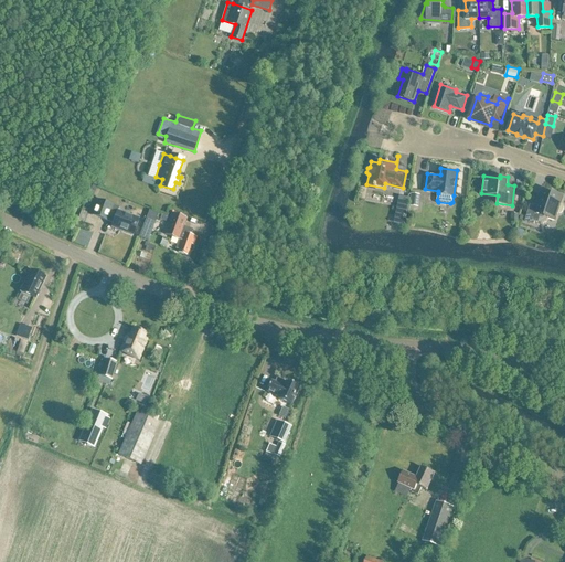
[(564,205),(563,203),(561,202),(564,194),(553,190),(552,192),(544,189),(539,205),(530,203),(524,219),(534,222),(535,219),(543,222),(547,220),(548,216),(555,219),(557,211),(560,212),(563,210),(564,205)]
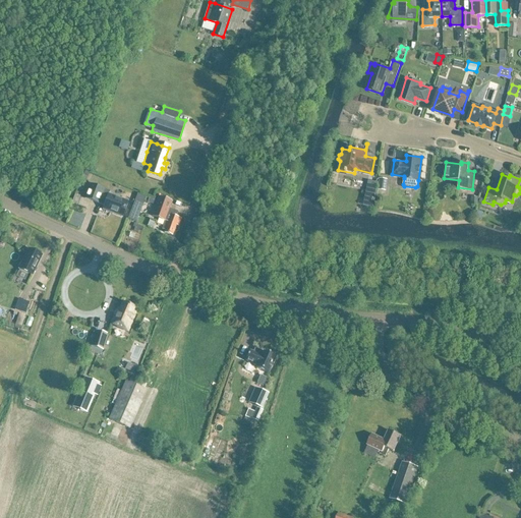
[(386,189),(388,177),(380,176),(378,188),(386,189)]
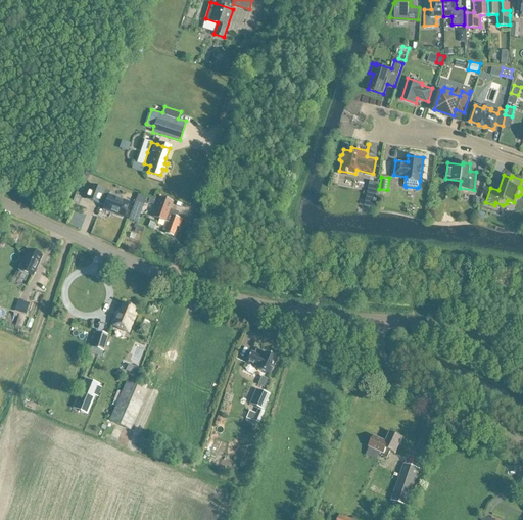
[(123,216),(128,200),(109,193),(110,190),(90,183),(85,197),(104,204),(103,208),(123,216)]
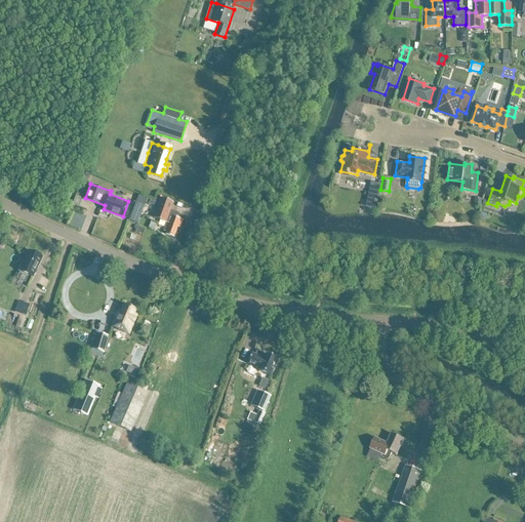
[(370,189),(367,206),(375,207),(379,190),(370,189)]
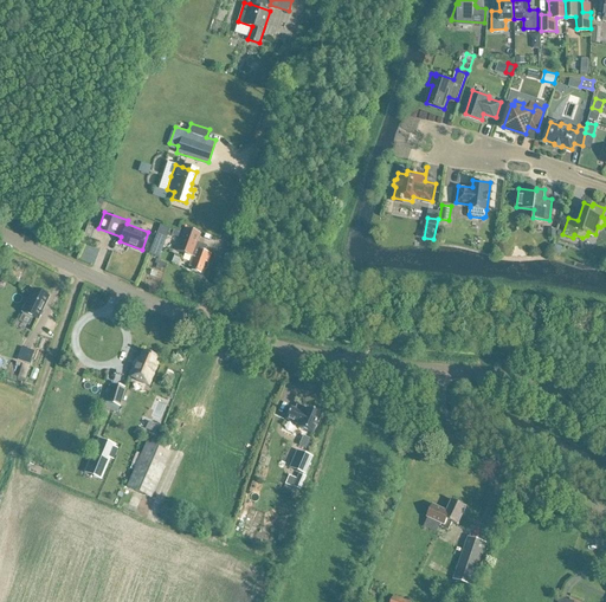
[(169,227),(160,224),(148,252),(158,256),(169,227)]
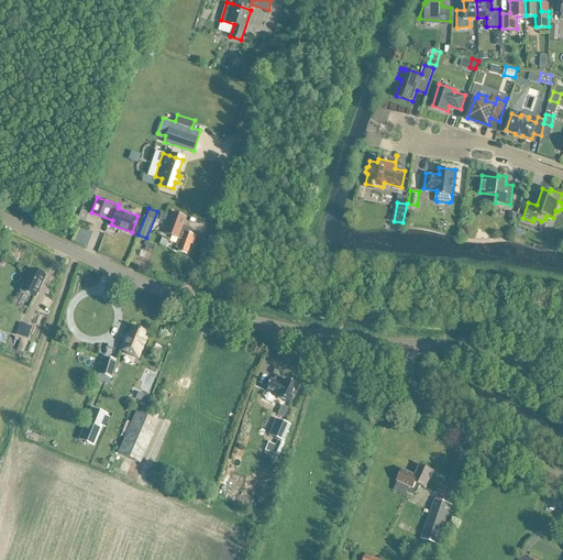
[(178,237),(175,245),(178,246),(177,249),(186,252),(190,241),(192,242),(196,234),(190,232),(192,227),(183,223),(185,216),(172,211),(164,231),(178,237)]
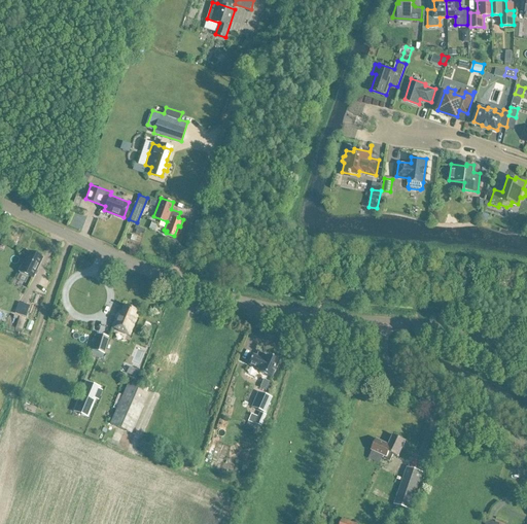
[(137,224),(135,232),(139,233),(140,229),(143,231),(144,228),(137,224)]
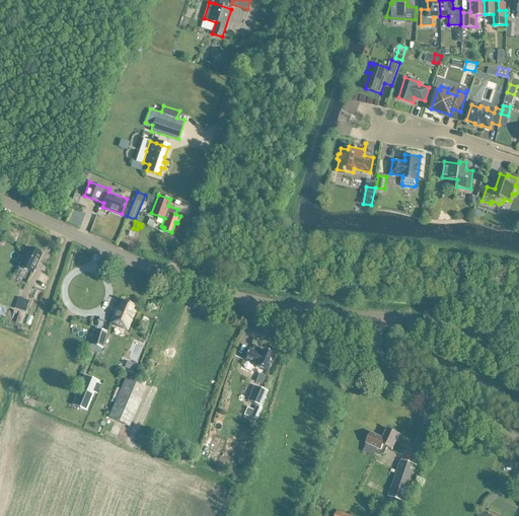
[(28,246),(19,266),(31,272),(42,252),(28,246)]
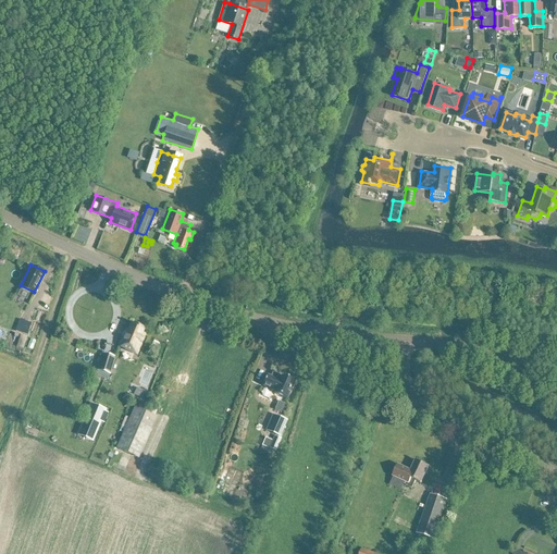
[(27,332),(31,321),(20,318),(15,328),(27,332)]
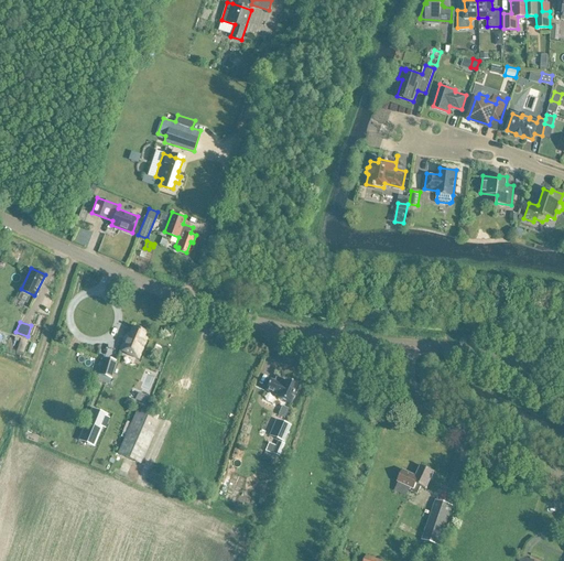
[(138,356),(147,336),(143,335),(144,331),(133,326),(130,333),(128,332),(120,347),(128,351),(127,352),(138,356)]
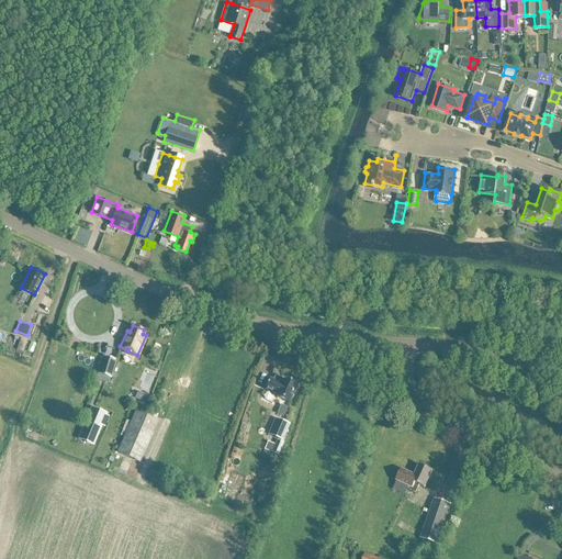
[(22,345),(24,338),(13,334),(9,345),(13,346),(15,342),(22,345)]
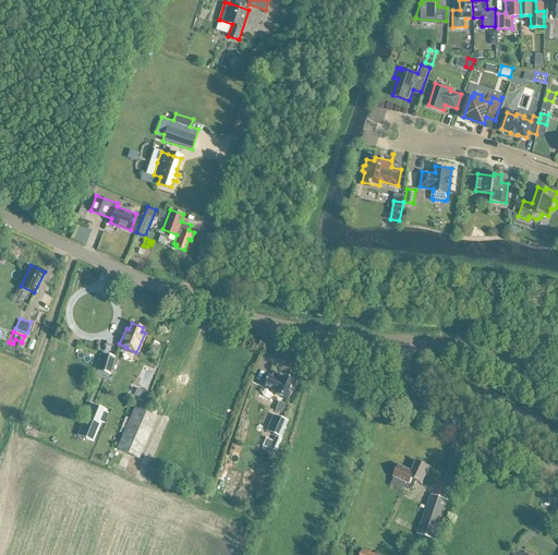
[(110,373),(114,356),(102,352),(97,369),(110,373)]
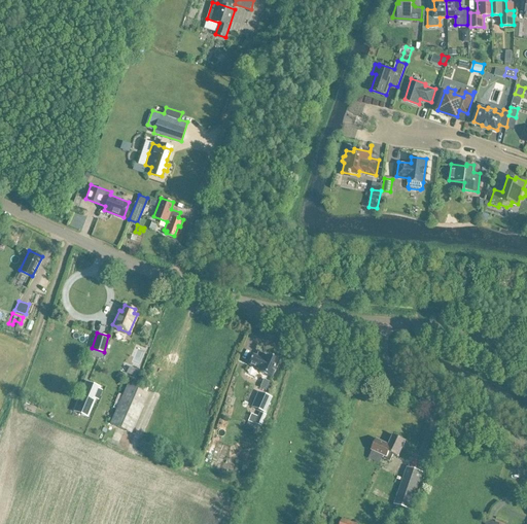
[(266,354),(257,351),(256,354),(253,353),(248,363),(259,368),(259,370),(272,376),(279,359),(266,353),(266,354)]
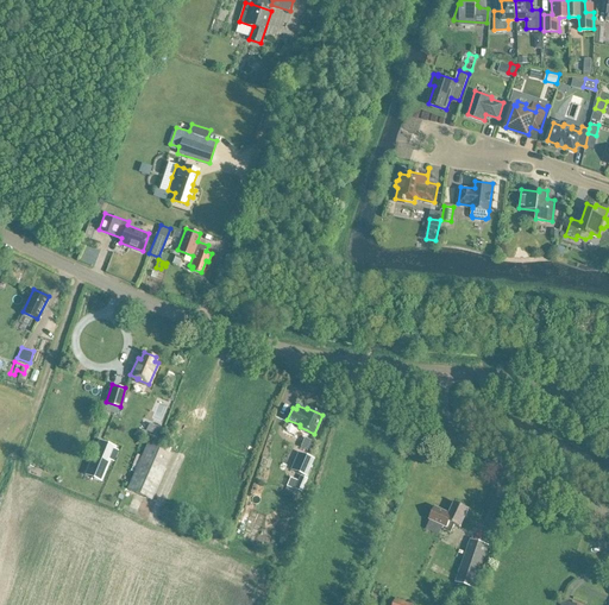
[(312,436),(306,434),(301,445),(307,447),(312,436)]
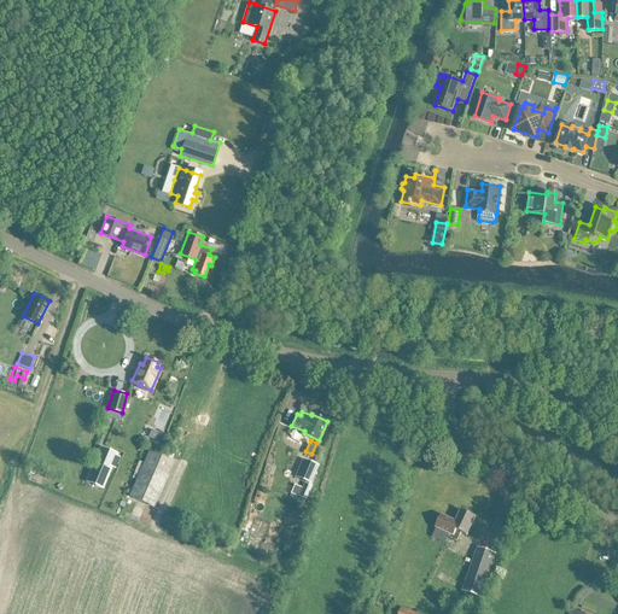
[(153,506),(174,461),(149,450),(128,495),(153,506)]
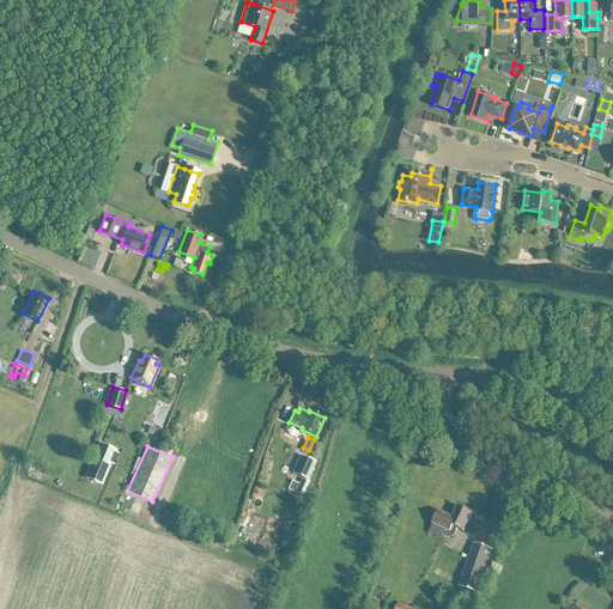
[(102,450),(90,483),(107,489),(119,457),(102,450)]
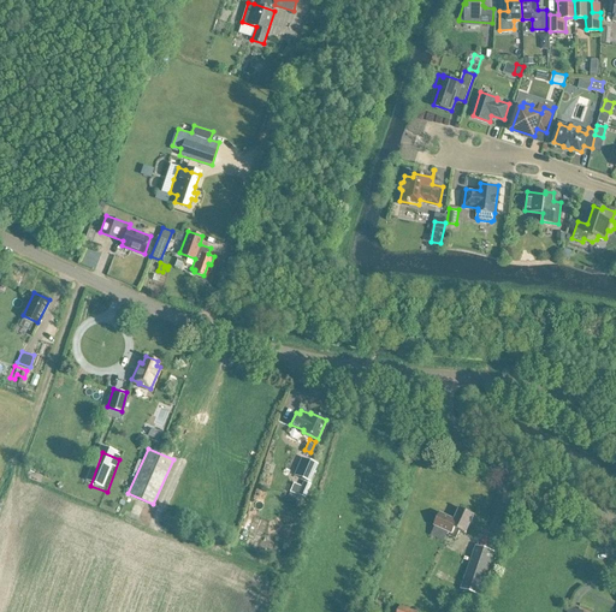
[(311,480),(318,463),(307,458),(300,476),(311,480)]
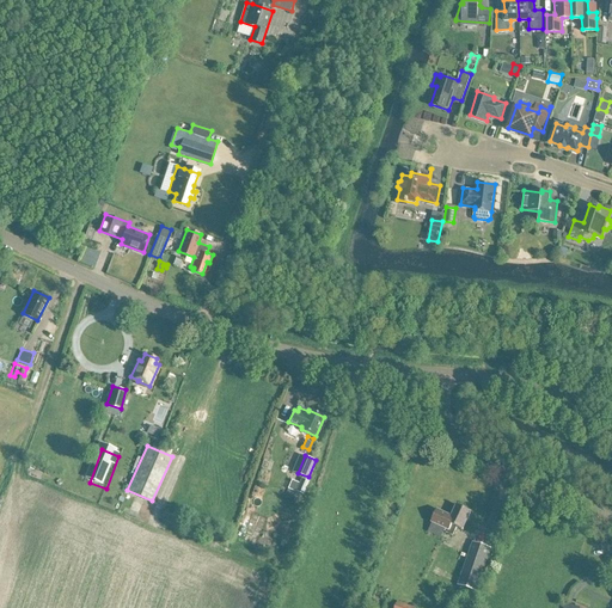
[(292,496),(299,480),(291,477),(285,492),(292,496)]
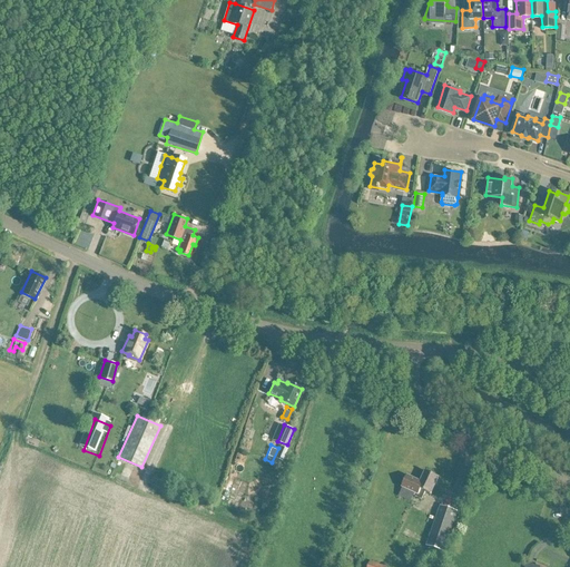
[(282,459),(287,447),(281,445),(276,457),(282,459)]
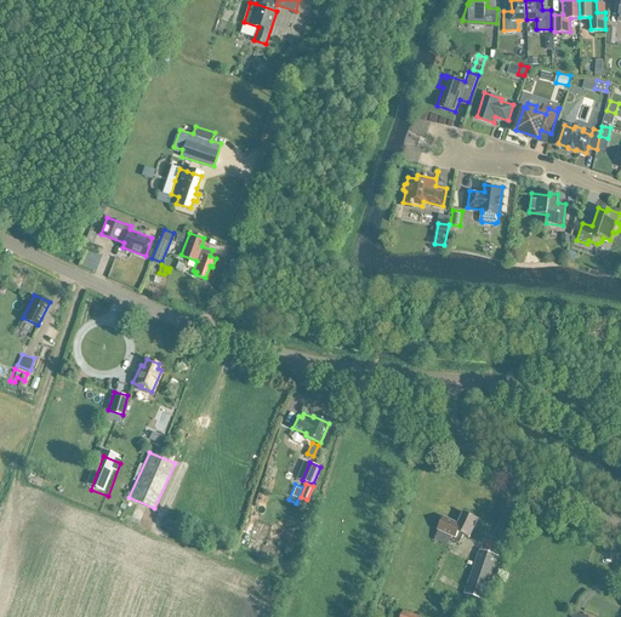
[(469,536),(478,518),(463,510),(459,523),(444,515),(438,527),(454,535),(451,537),(460,541),(463,532),(469,536)]
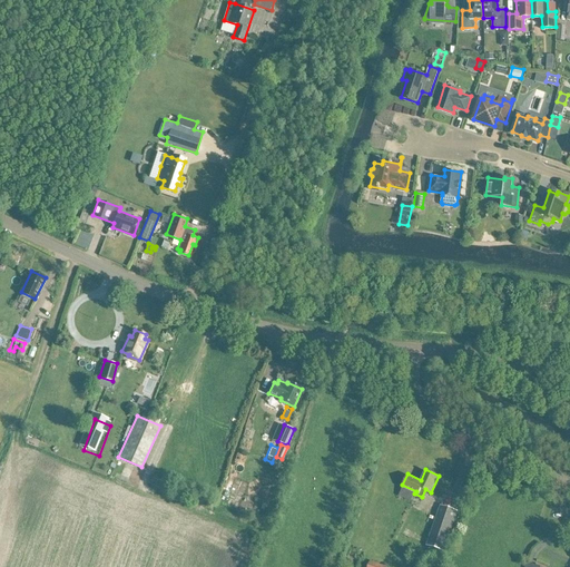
[(444,550),(458,509),(440,504),(426,545),(444,550)]
